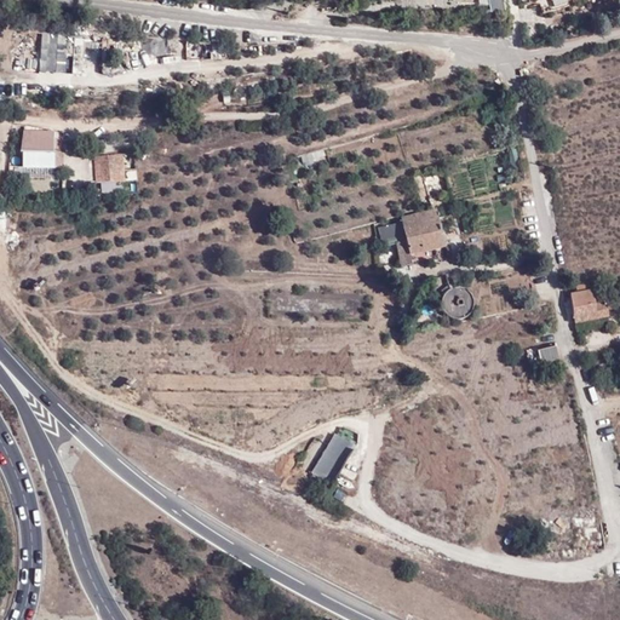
[(543,0),(547,11),(569,4),(567,0),(543,0)]
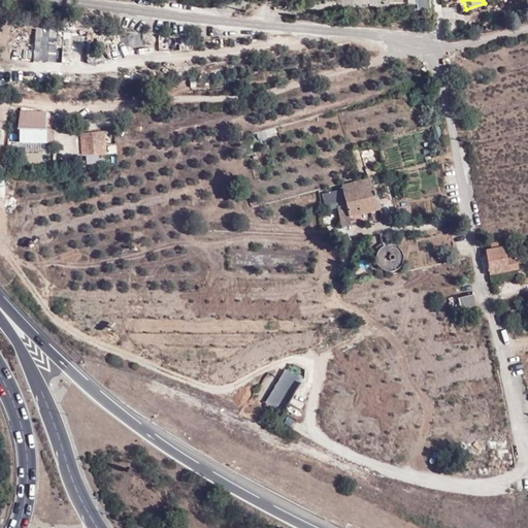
[(70,61),(70,29),(33,30),(33,62),(70,61)]
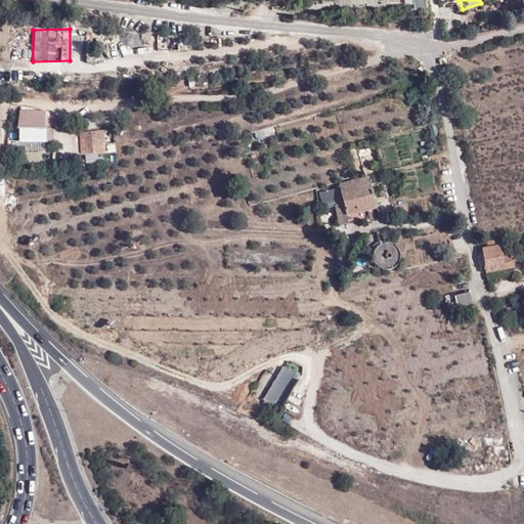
[(13,111),(13,142),(44,142),(44,141),(48,141),(48,118),(41,118),(41,111),(13,111)]
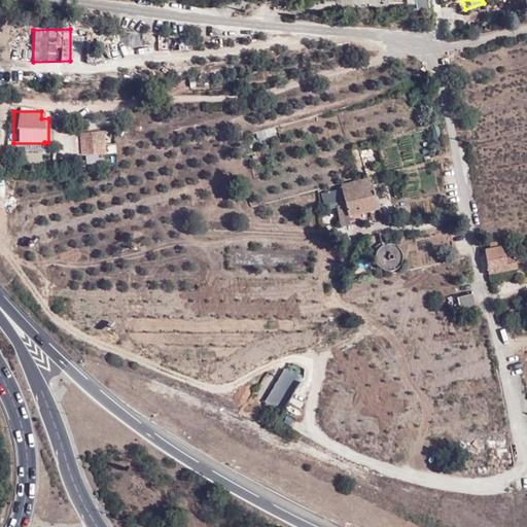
[(104,131),(80,133),(82,157),(106,155),(104,131)]
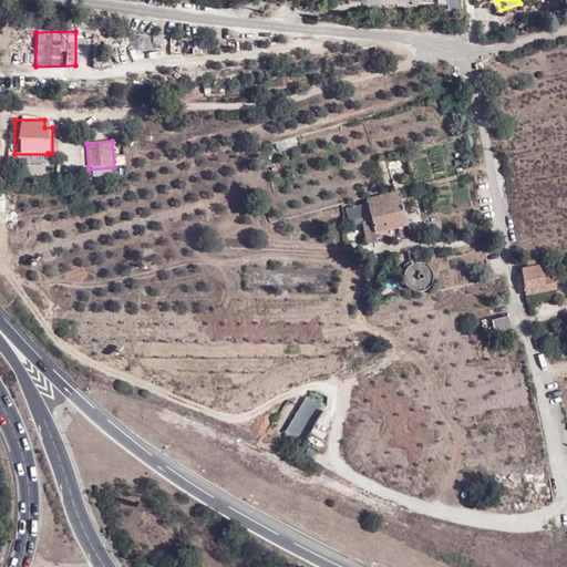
[(405,192),(400,193),(399,188),(366,196),(367,200),(366,200),(366,202),(349,206),(352,222),(353,222),(354,225),(361,224),(363,236),(366,246),(375,243),(375,241),(377,240),(375,234),(405,226),(405,224),(406,224),(401,200),(406,198),(405,192)]
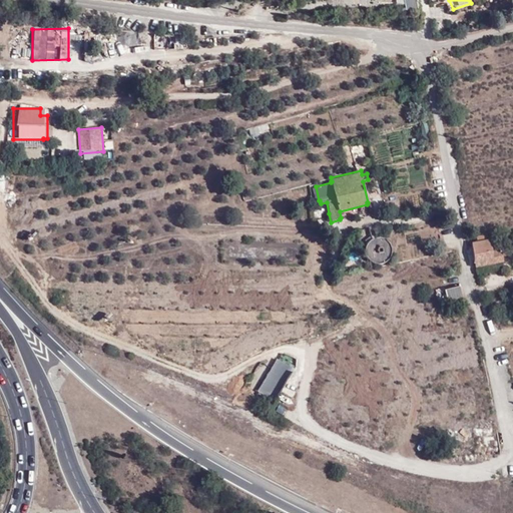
[(385,179),(378,180),(378,183),(381,194),(393,192),(390,180),(386,181),(385,179)]
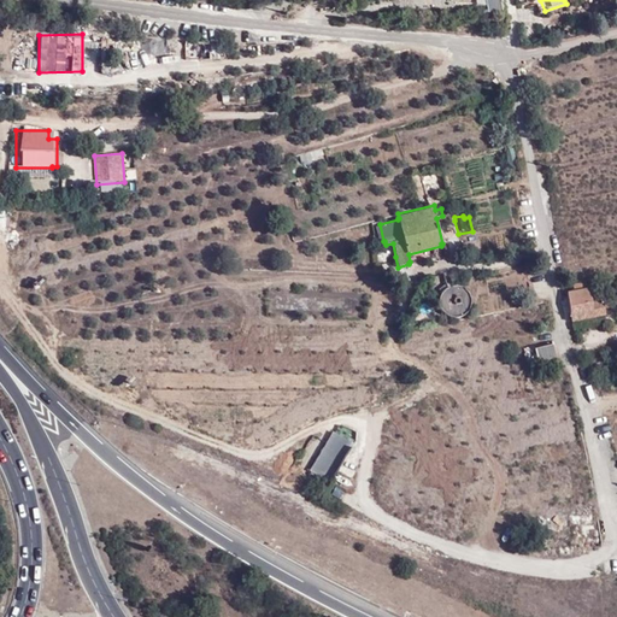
[(575,292),(566,294),(571,322),(606,318),(604,303),(593,304),(589,283),(574,286),(575,292)]
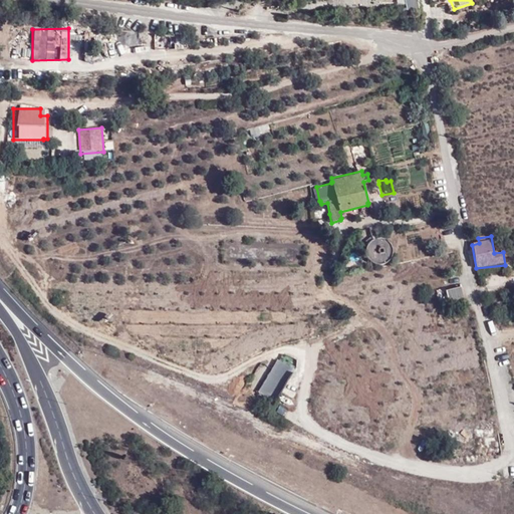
[(451,297),(459,293),(454,283),(447,286),(451,297)]
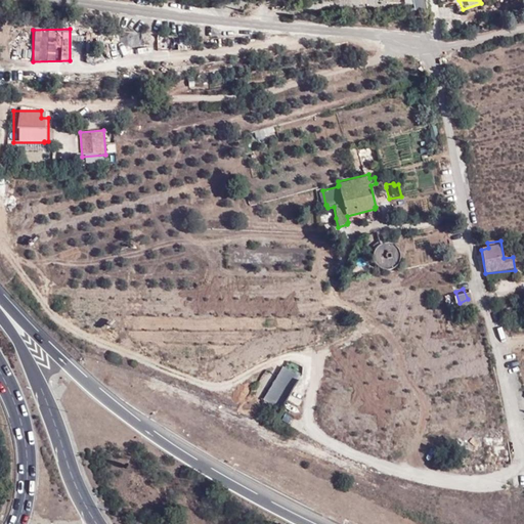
[(277,408),(300,377),(285,365),(262,397),(277,408)]
